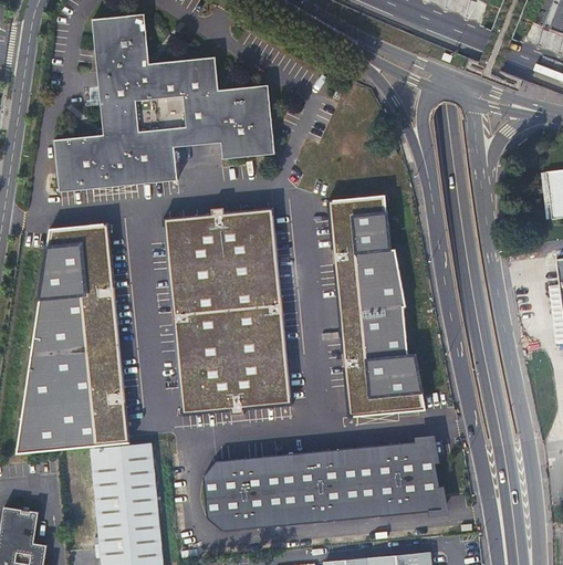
[(103,133),(54,137),(60,190),(177,179),(175,146),(222,142),(223,157),(274,153),(268,84),(220,89),(216,55),(150,61),(146,12),(94,17),(103,133)]
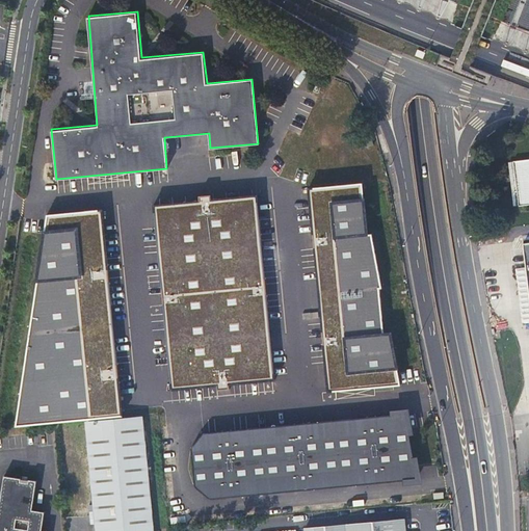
[(528,205),(528,160),(510,163),(516,208),(528,205)]
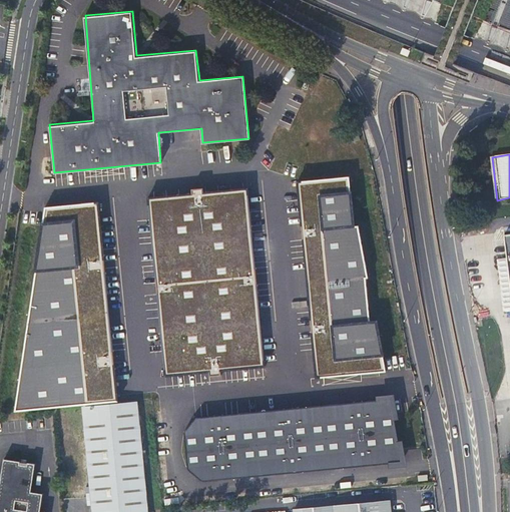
[(349,178),(296,182),(316,380),(386,371),(354,228),(349,178)]
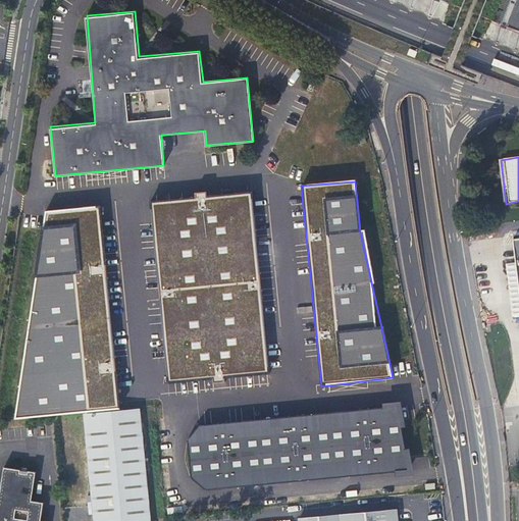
[(250,192),(150,202),(169,385),(269,375),(250,192)]
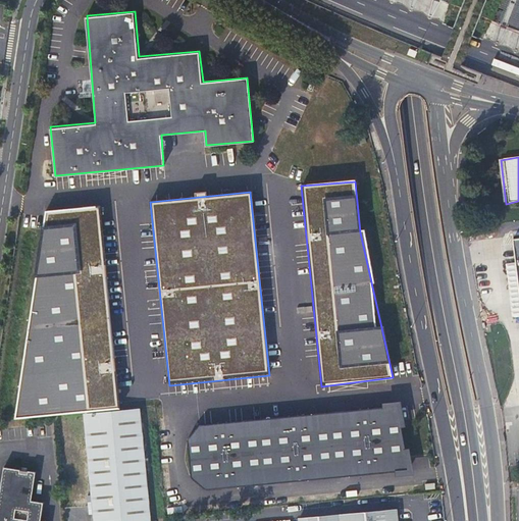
[(99,205),(46,210),(15,420),(119,410),(99,205)]
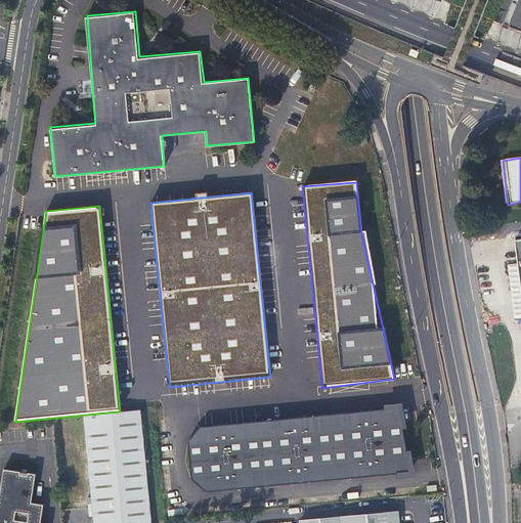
[(520,235),(512,236),(520,307),(520,235)]
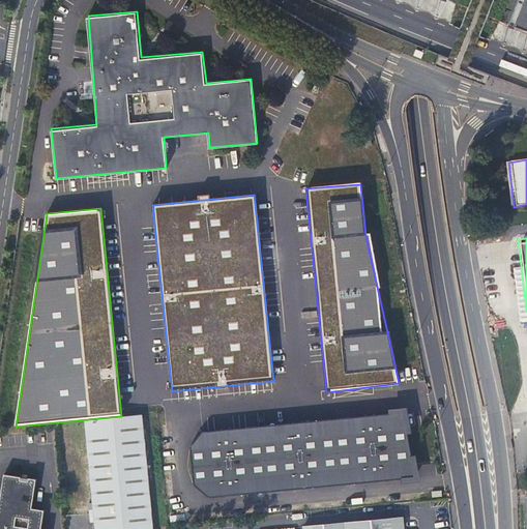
[(402,413),(200,433),(189,448),(193,486),(206,499),(413,478),(402,413)]
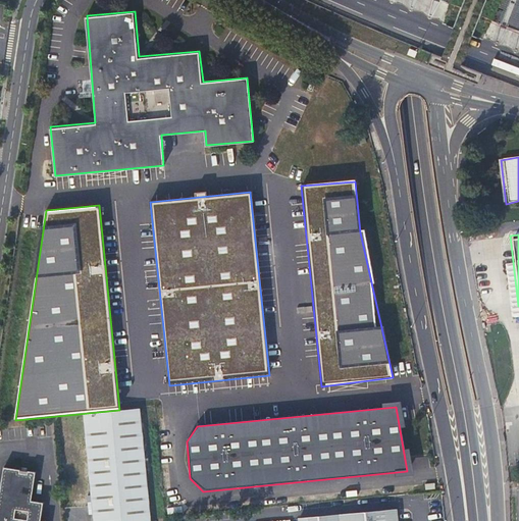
[(149,520),(139,415),(82,420),(90,520),(149,520)]
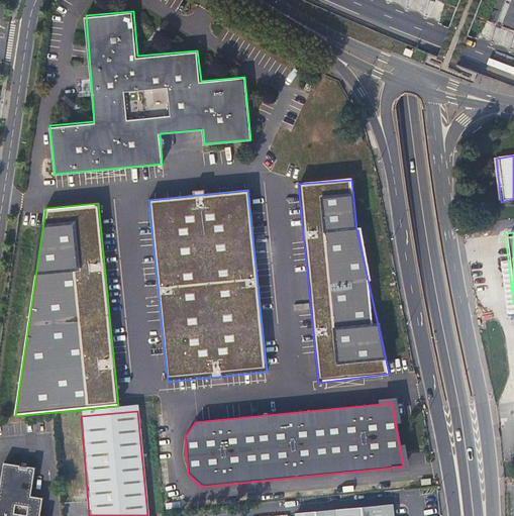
[(27,466),(18,465),(1,461),(0,469),(0,515),(38,515),(41,497),(29,495),(33,467),(27,466)]
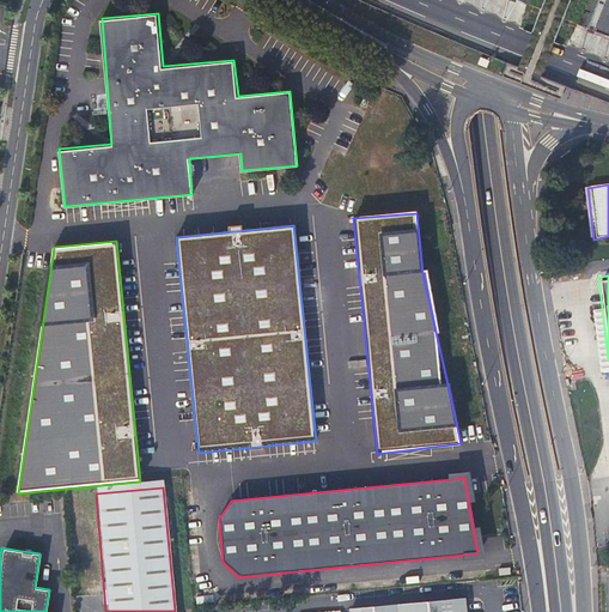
[(461,611),(461,601),(360,611),(461,611)]
